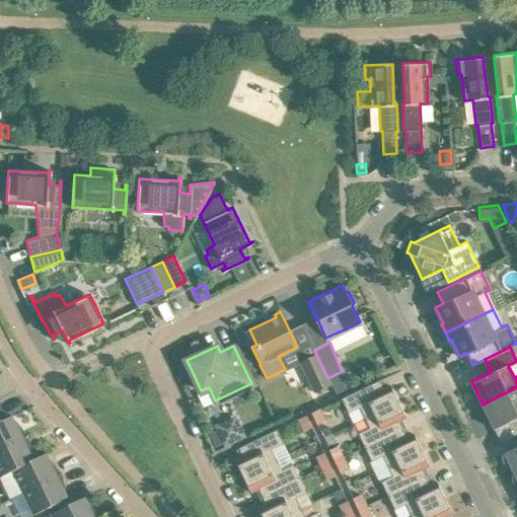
[(330,383),(327,378),(315,353),(298,362),(313,391),(330,383)]
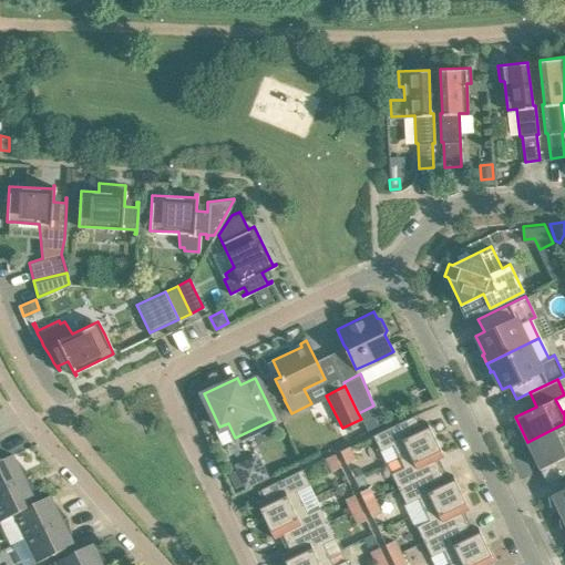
[(397,455),(434,438),(425,420),(418,423),(413,414),(371,434),(379,451),(392,444),(397,455)]
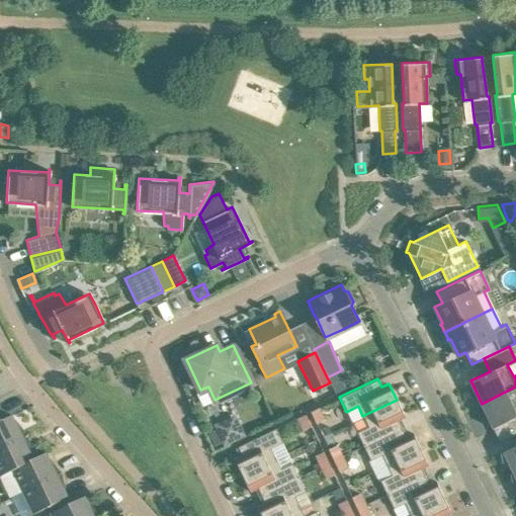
[(515,387),(482,404),(493,428),(515,417),(515,387)]
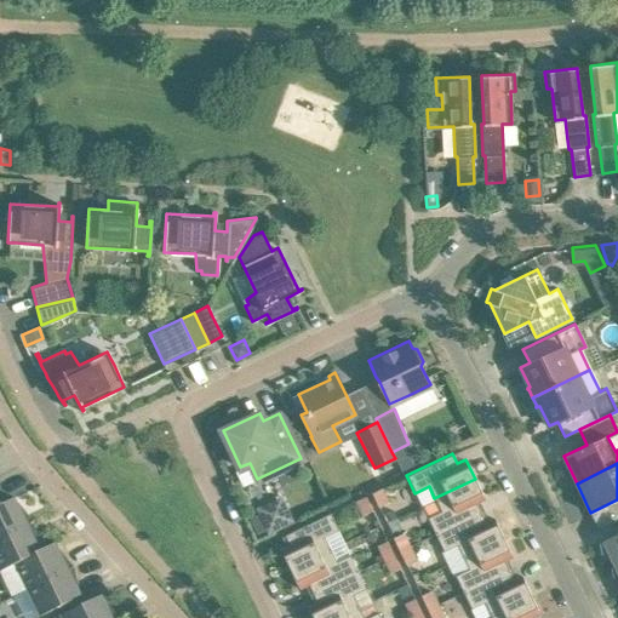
[(434,533),(480,511),(475,502),(485,497),(475,479),(434,498),(440,510),(427,518),(434,533)]
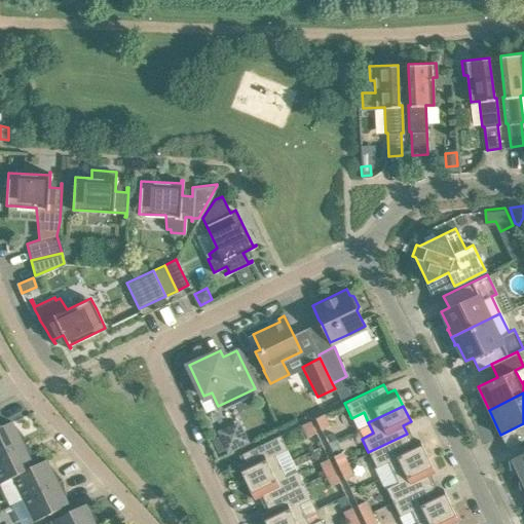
[(323,413),(315,417),(321,428),(329,424),(323,413)]
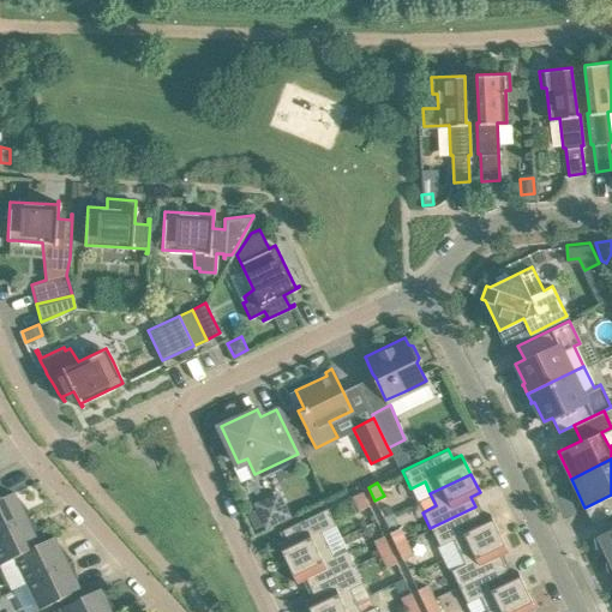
[(0,529),(27,517),(22,509),(25,508),(16,496),(13,491),(3,496),(0,490),(0,529)]
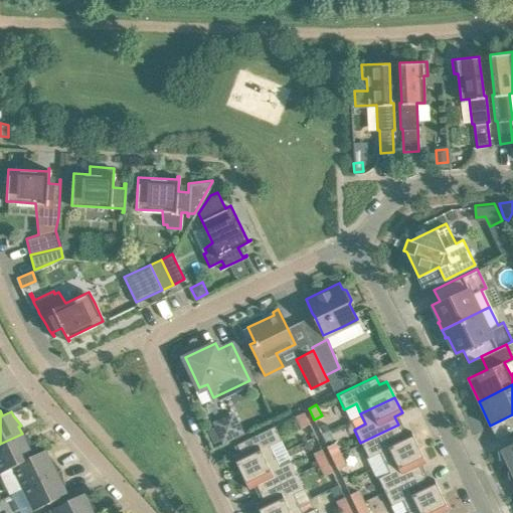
[(309,422),(303,410),(295,414),(301,426),(309,422)]
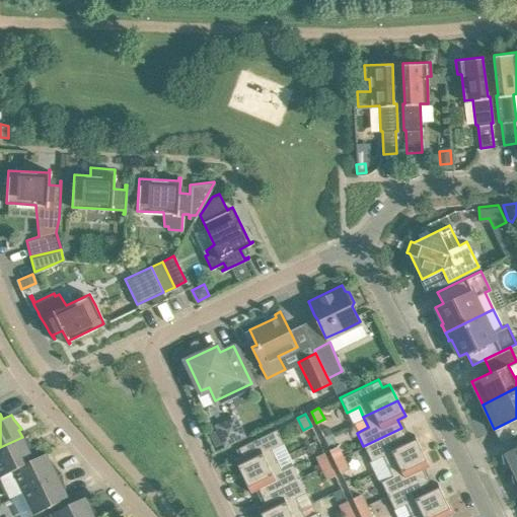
[(225,440),(240,433),(233,419),(218,426),(225,440)]
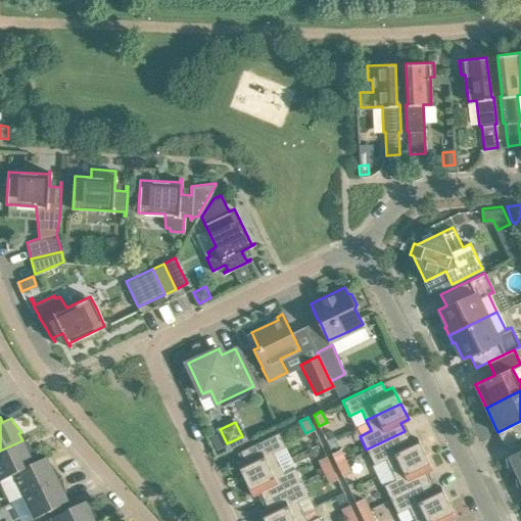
[(244,478),(278,462),(274,452),(285,446),(278,431),(239,451),(243,459),(236,463),(244,478)]
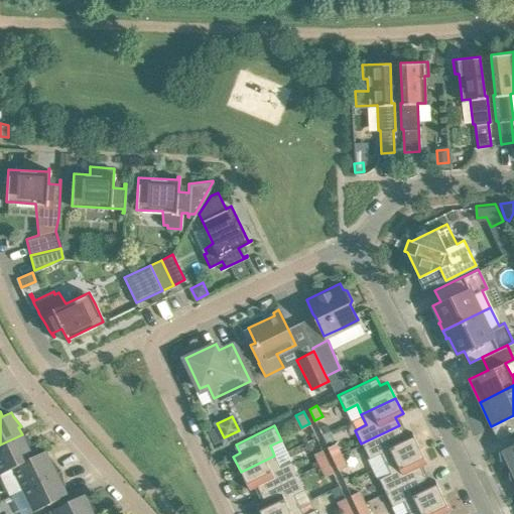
[(384,463),(418,445),(410,429),(403,433),(399,425),(361,443),(368,459),(380,453),(384,463)]
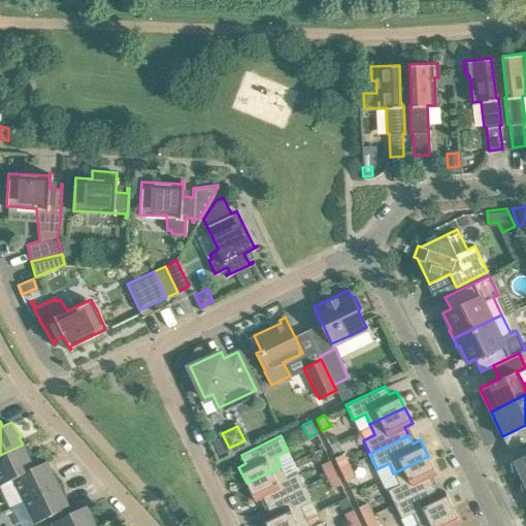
[(11,478),(33,466),(31,462),(29,451),(26,452),(23,445),(0,455),(0,483),(11,478)]
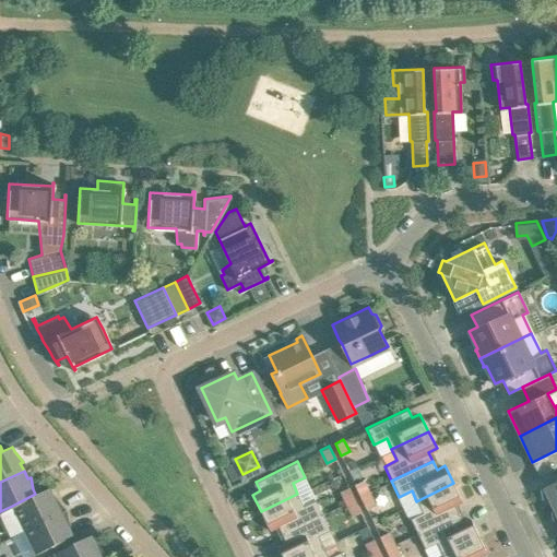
[(359,496),(369,492),(363,478),(354,483),(359,496)]
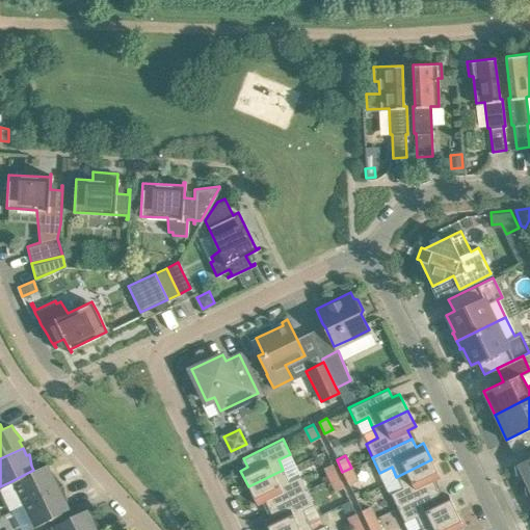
[(527,483),(529,481),(529,457),(514,466),(514,465),(512,465),(514,475),(523,473),(527,483)]
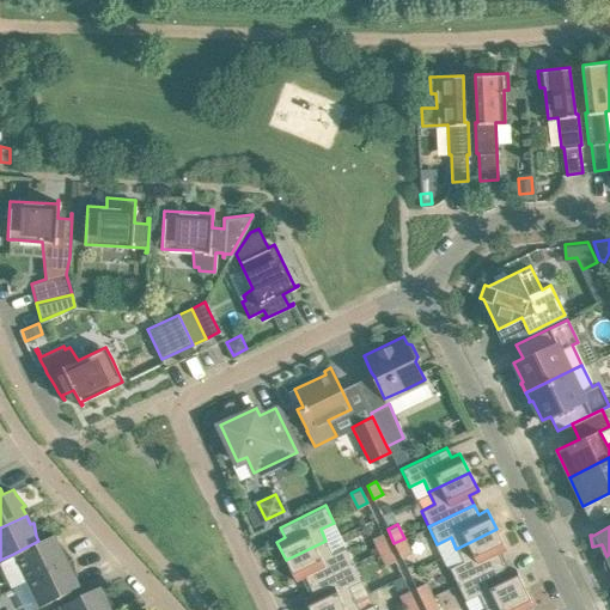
[(456,584),(501,562),(496,551),(505,548),(496,529),(456,549),(462,561),(449,568),(456,584)]
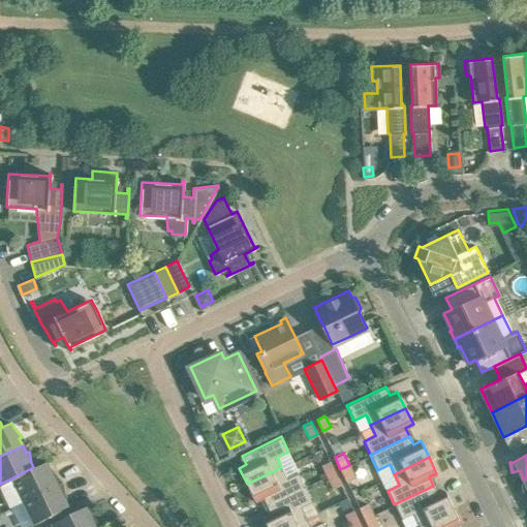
[(327,475),(335,471),(330,460),(321,464),(327,475)]
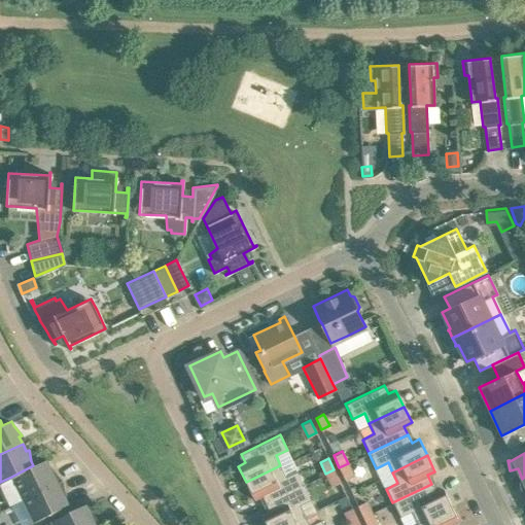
[(22,498),(57,482),(54,475),(57,474),(48,463),(45,459),(33,465),(11,477),(22,498)]
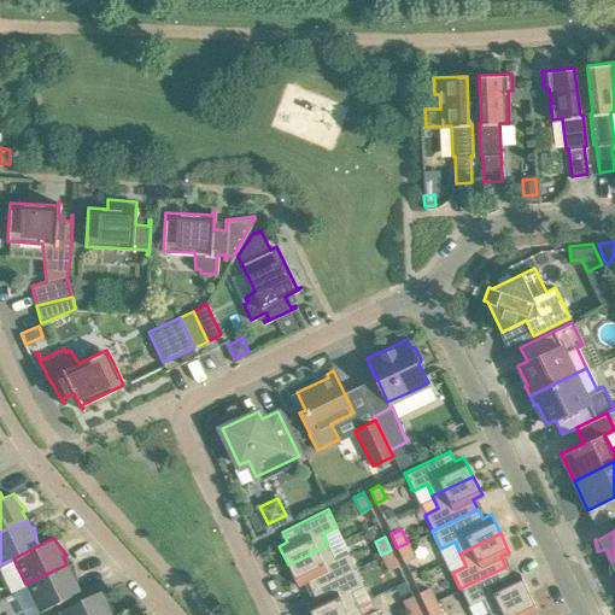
[(408,543),(397,548),(403,561),(414,556),(408,543)]
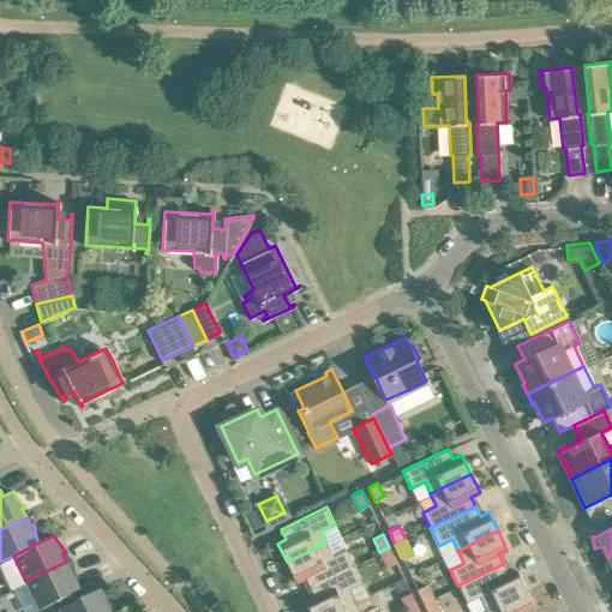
[(309,587),(354,565),(347,549),(333,555),(327,543),(287,562),(295,581),(304,577),(309,587)]
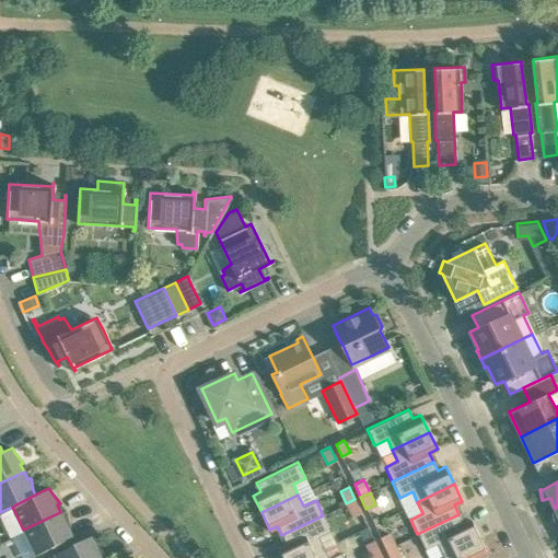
[(355,499),(346,503),(352,516),(361,512),(355,499)]
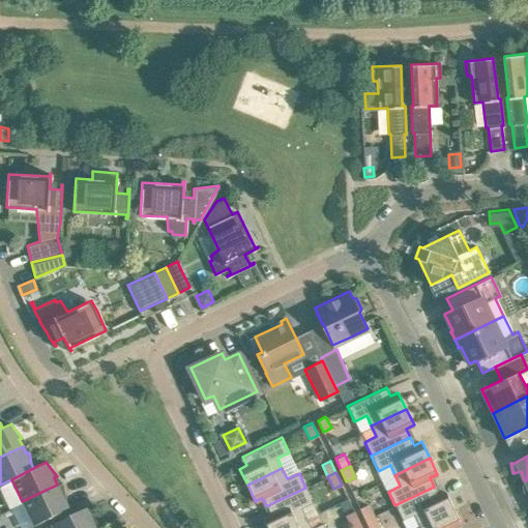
[(33,525),(50,517),(68,507),(66,503),(63,491),(60,492),(57,485),(22,501),(33,525)]
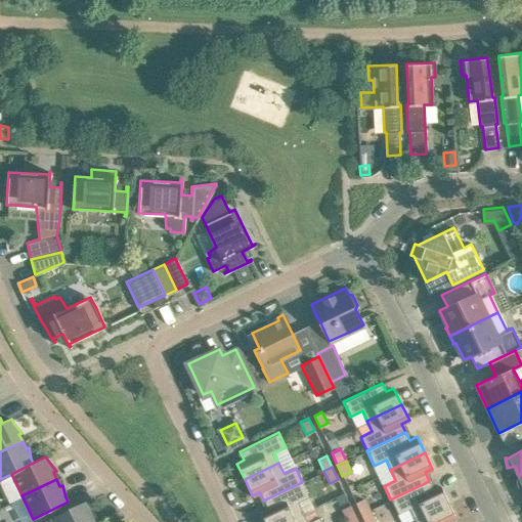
[(414,518),(448,502),(440,485),(433,489),(429,481),(390,499),(398,515),(409,509),(414,518)]
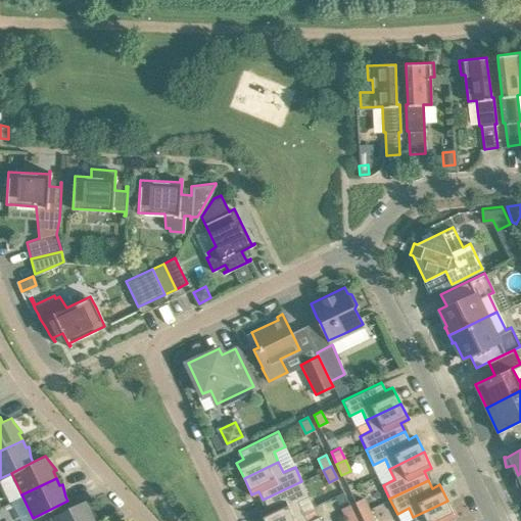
[(264,520),(280,520),(301,511),(297,502),(309,495),(301,481),(263,500),(267,508),(259,511),(264,520)]
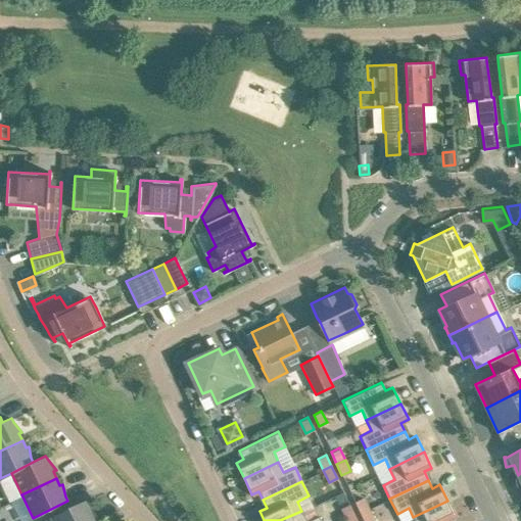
[(360,513),(369,509),(364,496),(354,501),(360,513)]
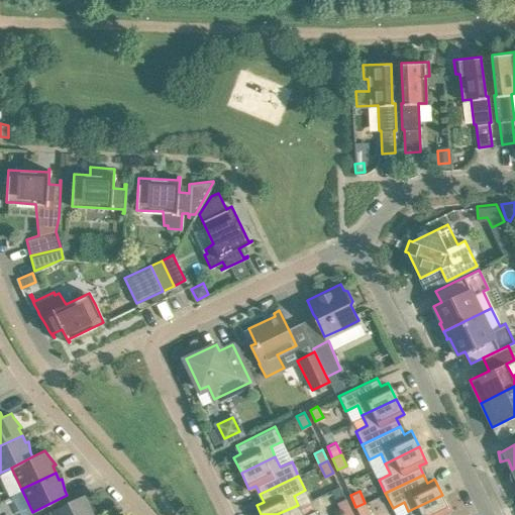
[(50,514),(93,514),(91,509),(94,508),(86,498),(83,494),(49,510),(50,514)]
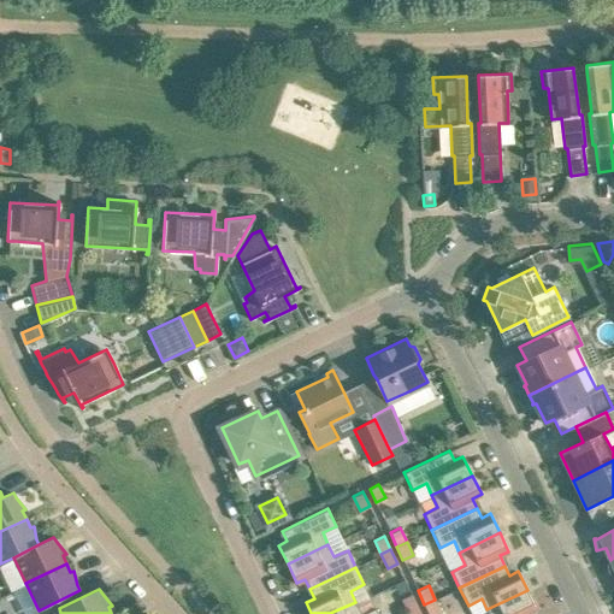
[(527,613),(536,609),(527,590),(486,609),(489,613),(527,613)]
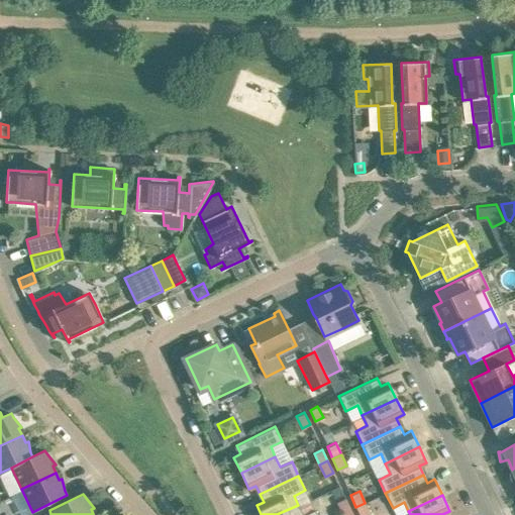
[(342,513),(350,509),(345,498),(337,502),(342,513)]
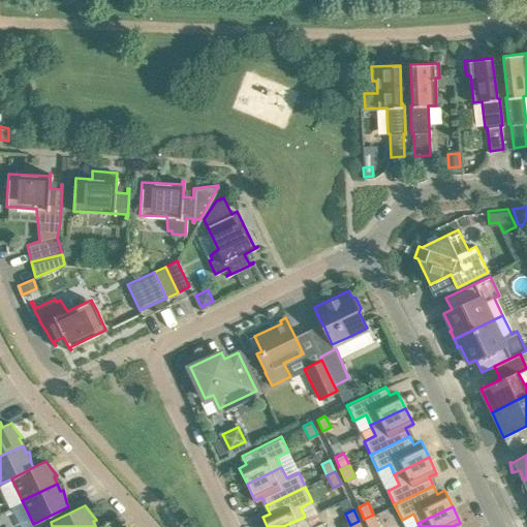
[(373,515),(364,519),(368,526),(375,526),(378,525),(373,515)]
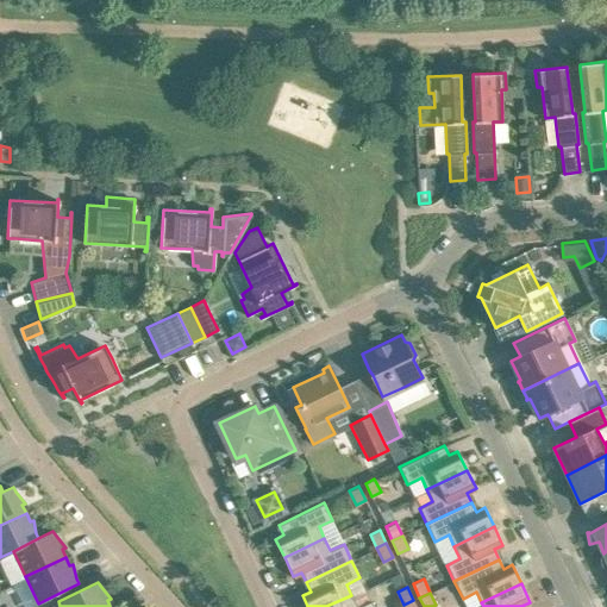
[(373,606),(371,601),(358,606),(357,606),(351,595),(326,606),(373,606)]
